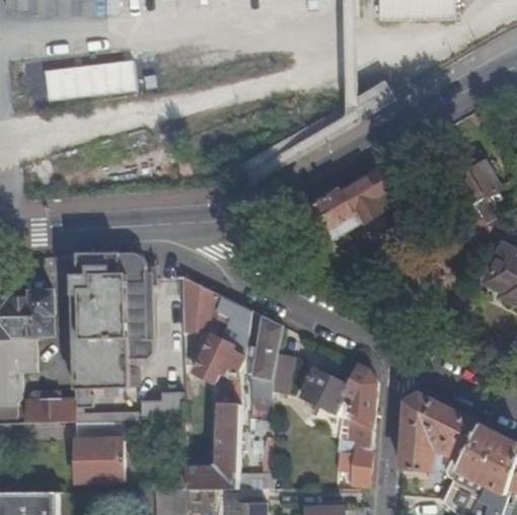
[(93,13),(93,0),(4,0),(5,7),(27,7),(27,13),(93,13)]
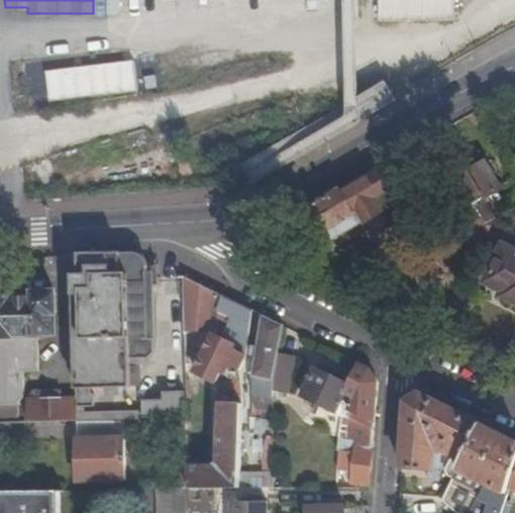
[(98,60),(103,89),(115,87),(110,59),(98,60)]
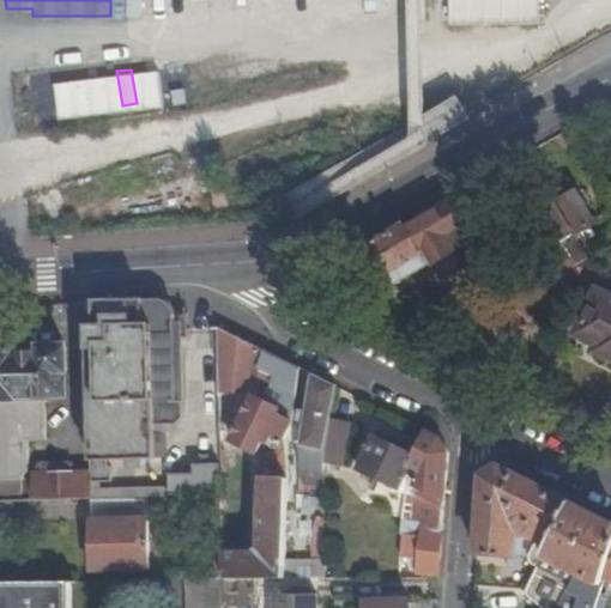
[(545,214),(562,243),(567,241),(564,236),(592,219),(574,187),(554,199),(554,201),(546,205),(543,199),(538,202),(545,214)]
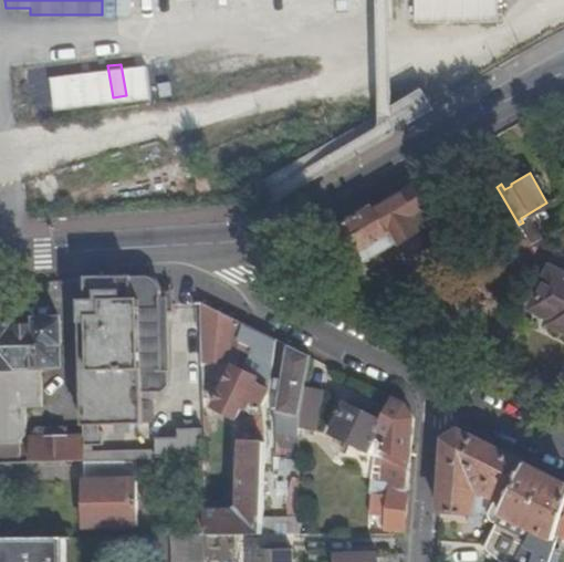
[(371,205),(332,227),(347,253),(348,252),(355,263),(392,242),(393,243),(444,214),(423,178),(372,207),(371,205)]
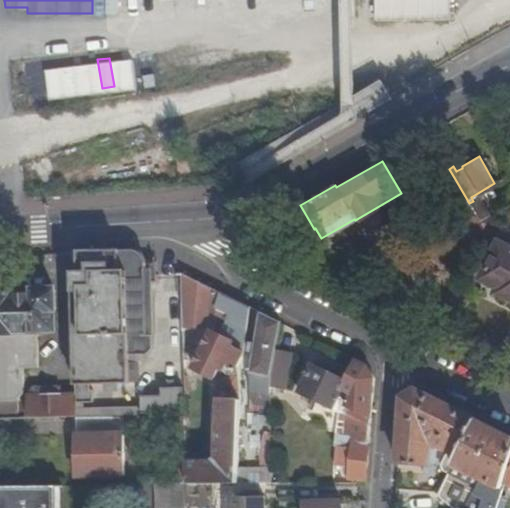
[(472,235),(479,220),(469,203),(455,179),(437,190),(449,211),(442,226),(452,231),(449,237),(459,242),(462,236),(470,240),(472,235)]
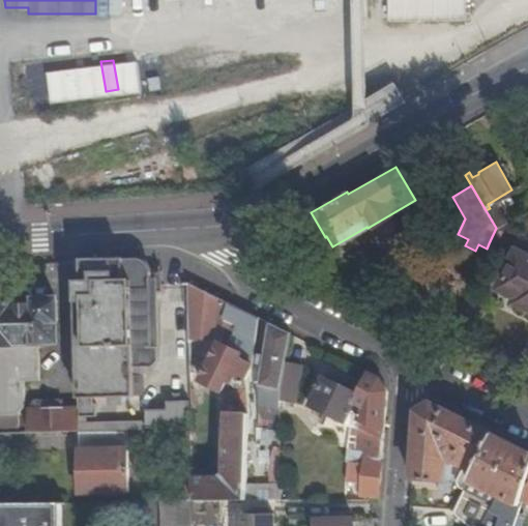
[(508,229),(496,228),(489,243),(501,250),(510,229),(508,229)]
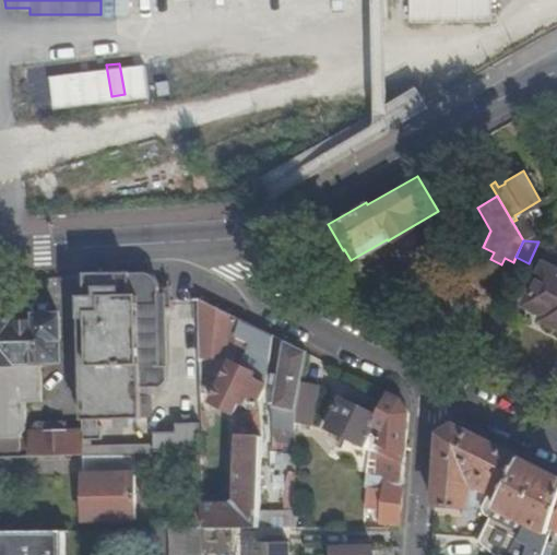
[(556,268),(543,261),(524,302),(556,317),(556,268)]
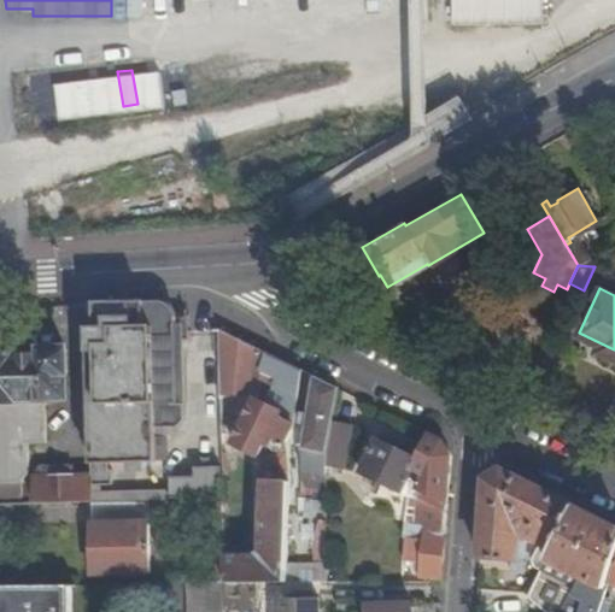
[(146,299),(83,300),(88,474),(88,483),(98,483),(109,482),(109,469),(105,469),(105,462),(129,460),(129,470),(144,469),(142,460),(153,459),(152,435),(164,435),(164,425),(174,425),(181,418),(179,337),(187,337),(186,312),(183,312),(183,316),(175,315),(170,304),(162,300),(158,299),(146,299)]
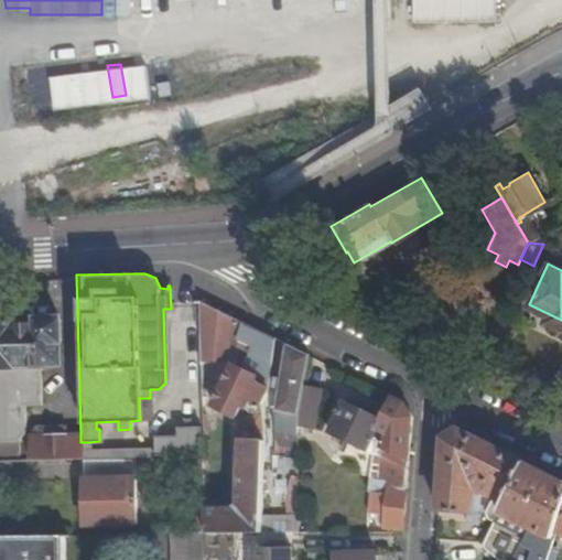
[(197,299),(198,358),(222,357),(234,318),(197,299)]
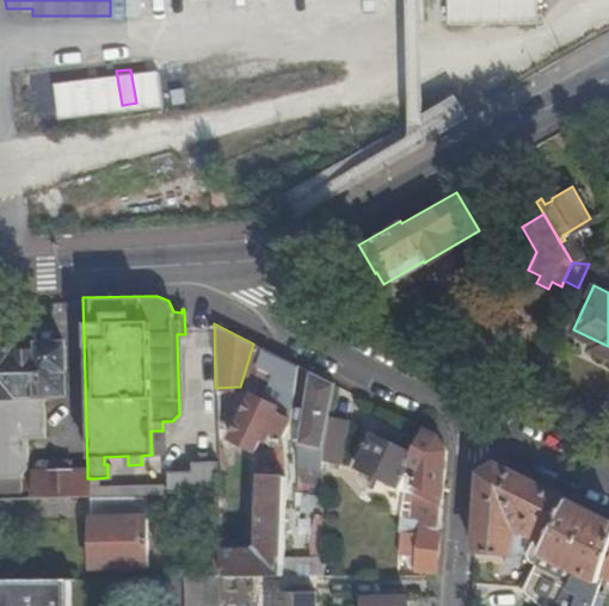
[(0,489),(22,489),(20,477),(25,469),(24,438),(42,437),(41,393),(62,391),(62,368),(63,368),(62,342),(38,344),(38,350),(10,351),(10,340),(0,340),(0,489)]
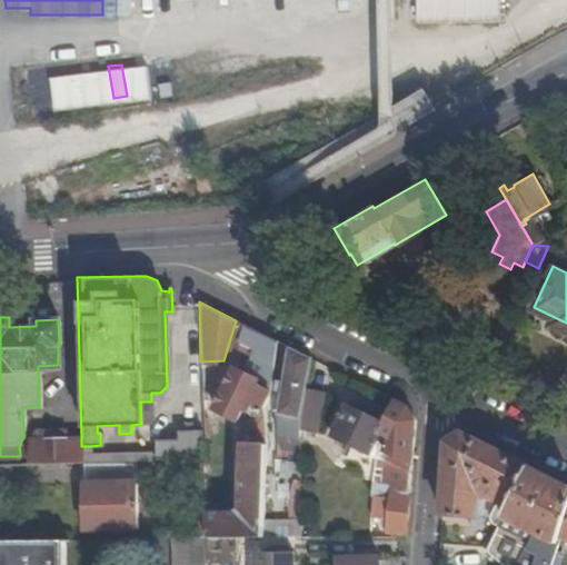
[(260,406),(268,389),(280,343),(241,324),(236,339),(251,347),(248,353),(250,354),(241,370),(232,366),(212,406),(235,418),(240,407),(245,409),(249,402),(260,406)]
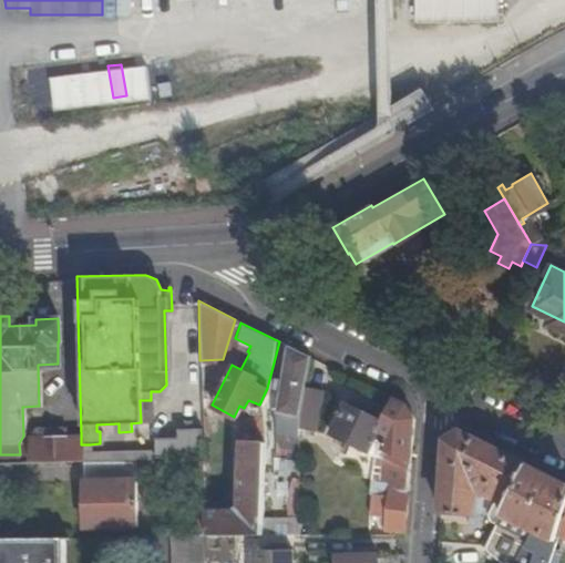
[(308,355),(285,345),(275,411),(274,443),(296,447),(296,415),(308,355)]
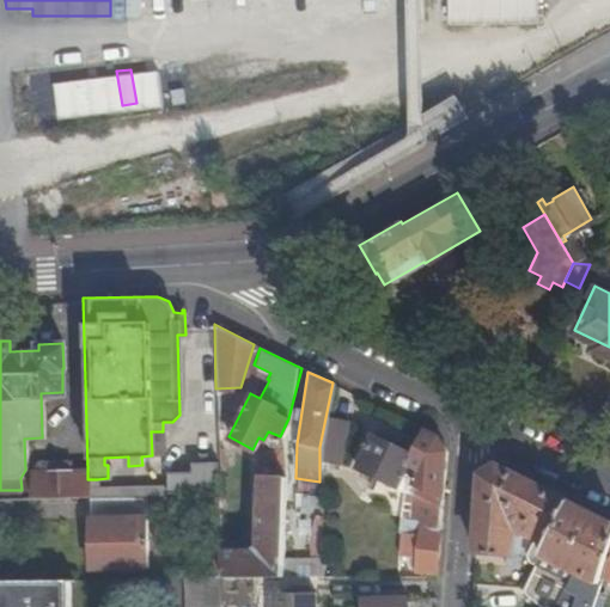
[(435,435),(420,428),(409,453),(402,471),(414,476),(409,484),(440,498),(444,451),(435,435)]
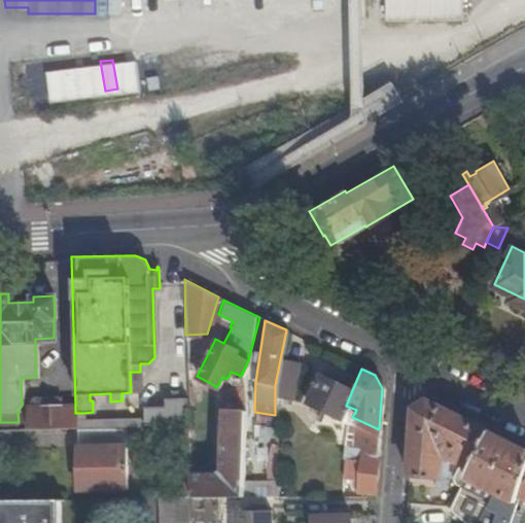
[(132,425),(144,424),(143,407),(140,372),(130,372),(131,392),(121,393),(123,401),(110,402),(110,393),(90,394),(90,401),(93,401),(93,412),(83,413),(75,413),(75,427),(125,425),(132,425)]
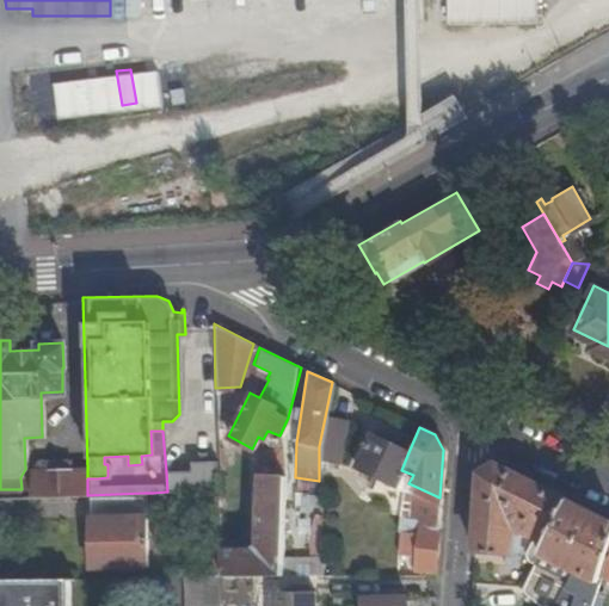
[(401,470),(408,452),(369,433),(354,465),(394,484),(400,472),(401,470)]
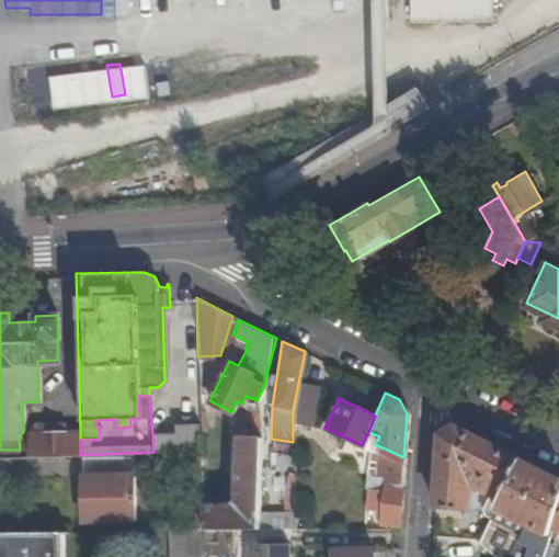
[(27,433),(27,456),(80,455),(80,440),(80,431),(64,431),(63,422),(33,423),(27,433)]
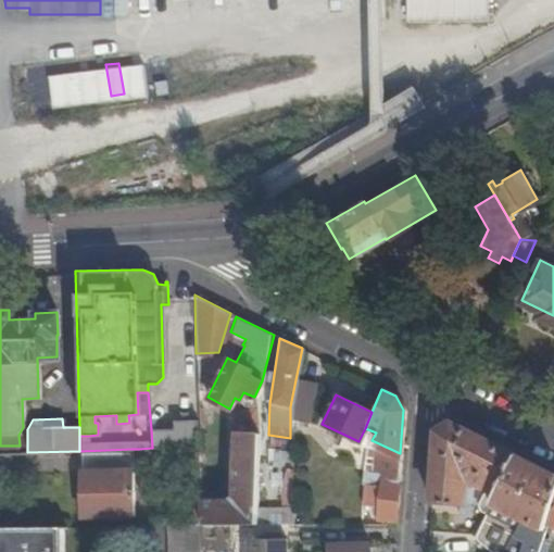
[(152,448),(186,448),(198,447),(198,419),(173,419),(173,429),(151,429),(152,448)]
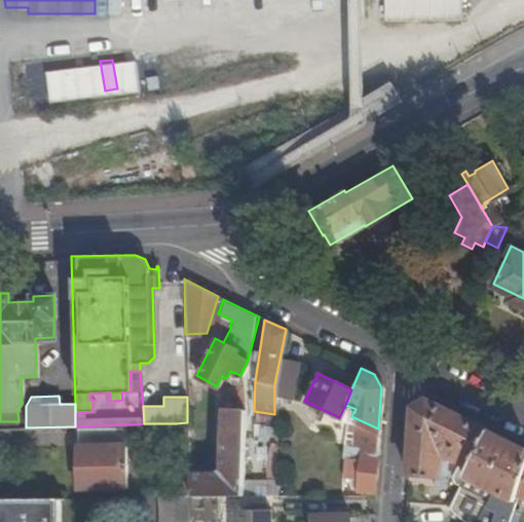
[(445,473),(452,474),(458,459),(470,464),(487,429),(425,398),(412,405),(407,473),(435,475),(434,483),(444,484),(445,473)]
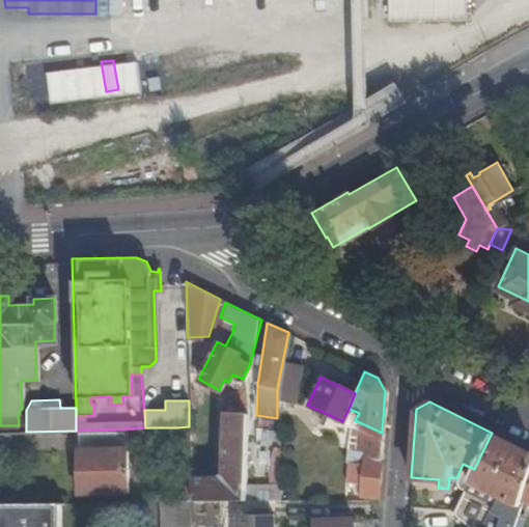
[(190,477),(190,497),(191,500),(219,500),(244,500),(244,487),(246,413),(223,412),(222,475),(219,477),(190,477)]
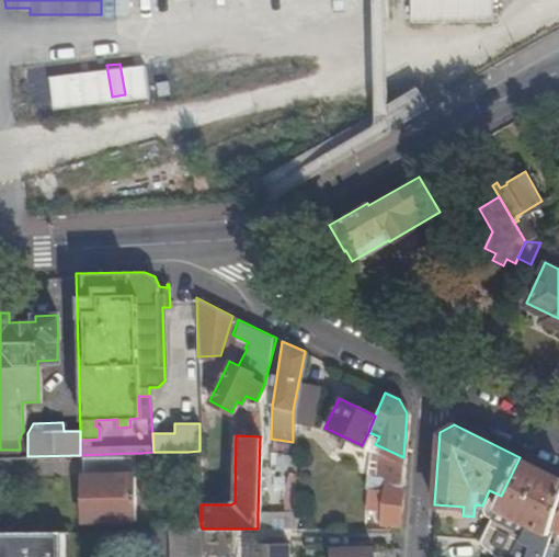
[(368,448),(366,473),(384,476),(384,482),(401,486),(402,464),(368,448)]
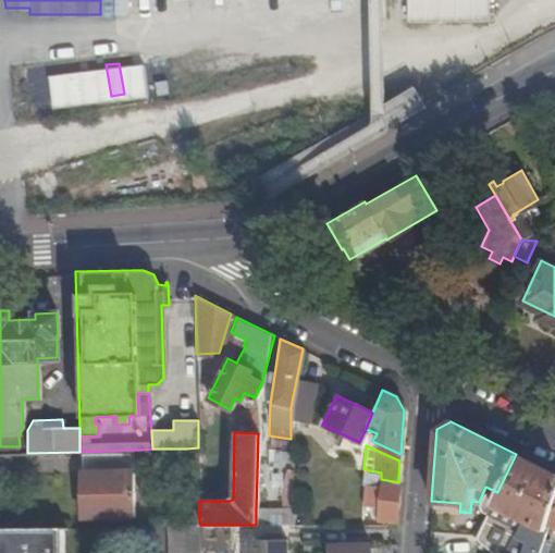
[(186,449),(187,521),(199,521),(199,501),(198,447),(186,449)]
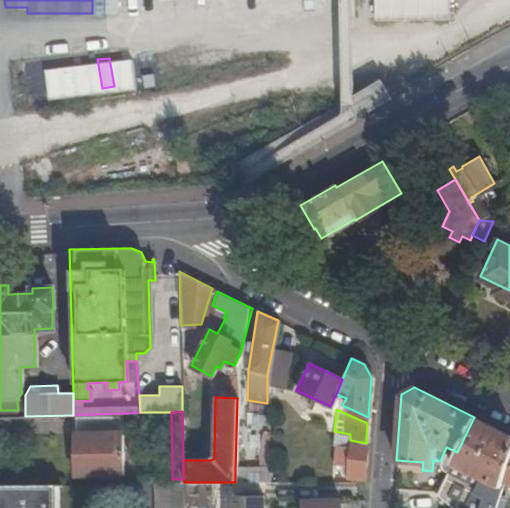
[(121,413),(73,415),(73,431),(121,432),(121,413)]
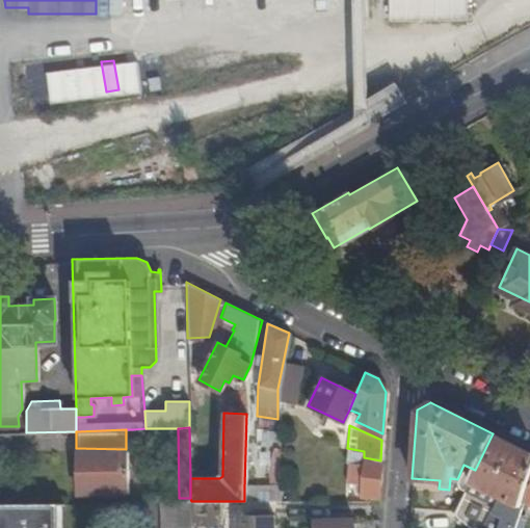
[(466,489),(454,513),(465,522),(472,527),(513,527),(522,505),(529,479),(529,451),(493,433),(475,470),(464,465),(457,479),(459,485),(459,486),(466,489)]
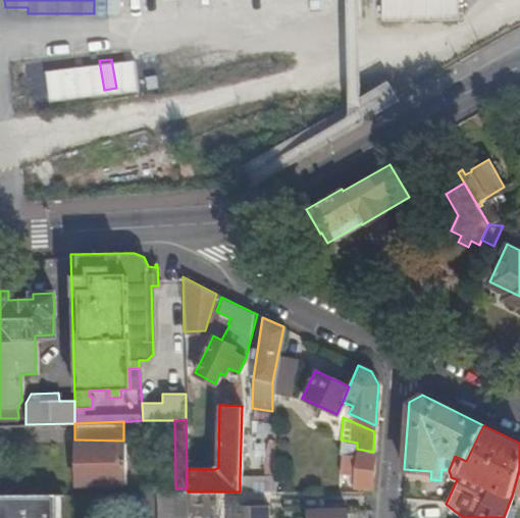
[(123,441),(74,439),(74,482),(123,482),(123,441)]
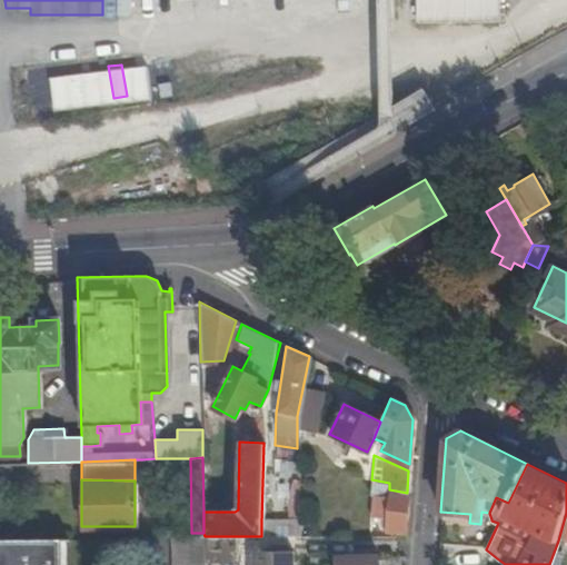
[(371,479),(369,494),(372,495),(370,515),(387,517),(386,531),(404,533),(407,493),(389,489),(389,483),(371,479)]
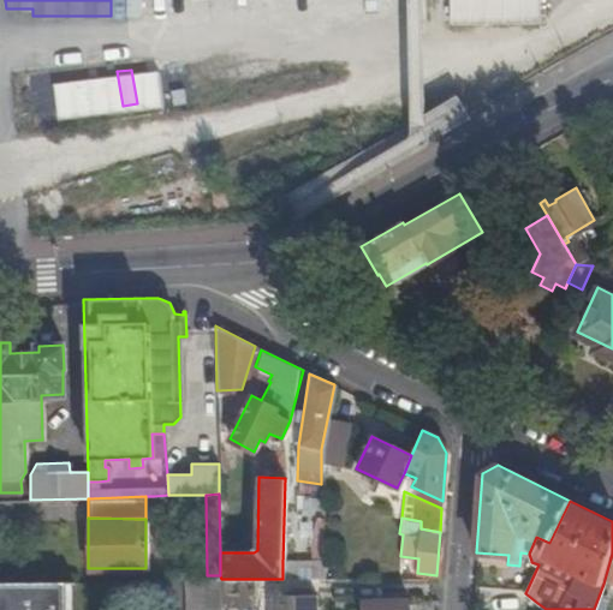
[(283,563),(283,579),(322,579),(321,563),(283,563)]
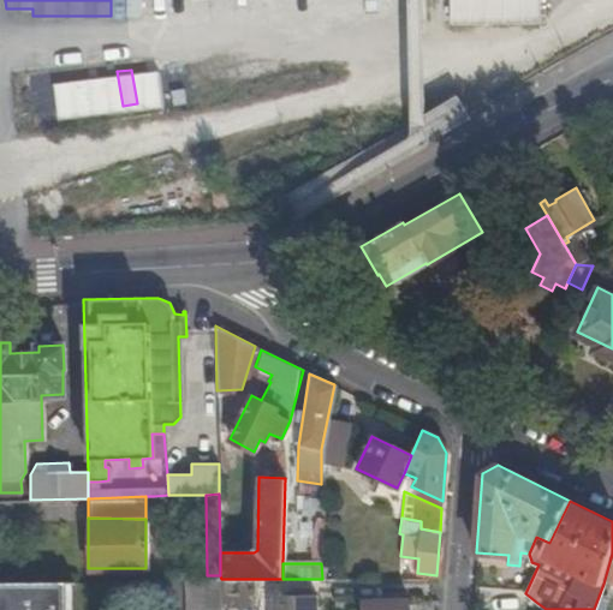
[(185,576),(185,609),(221,609),(221,604),(221,579),(220,575),(207,575),(185,576)]
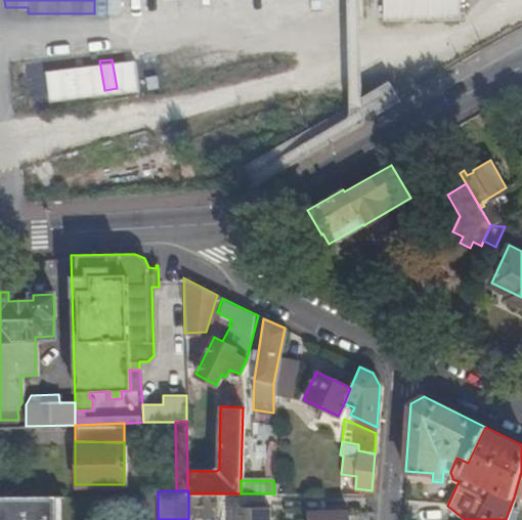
[(0,519),(54,519),(54,493),(0,494),(0,519)]
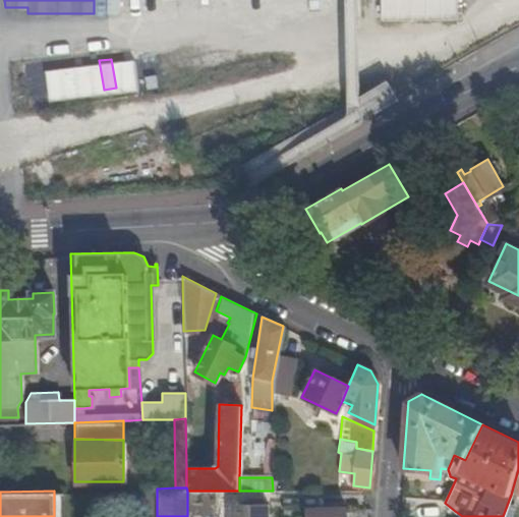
[(215,491),(187,491),(187,512),(215,511),(215,491)]
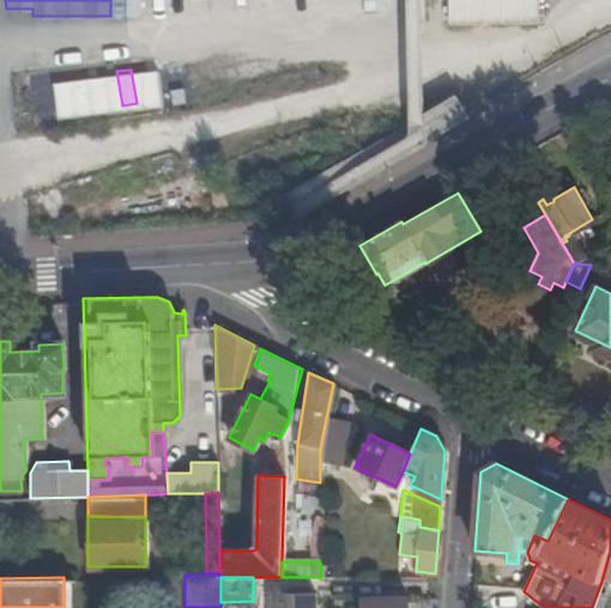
[(313,607),(313,593),(271,594),(271,607),(313,607)]
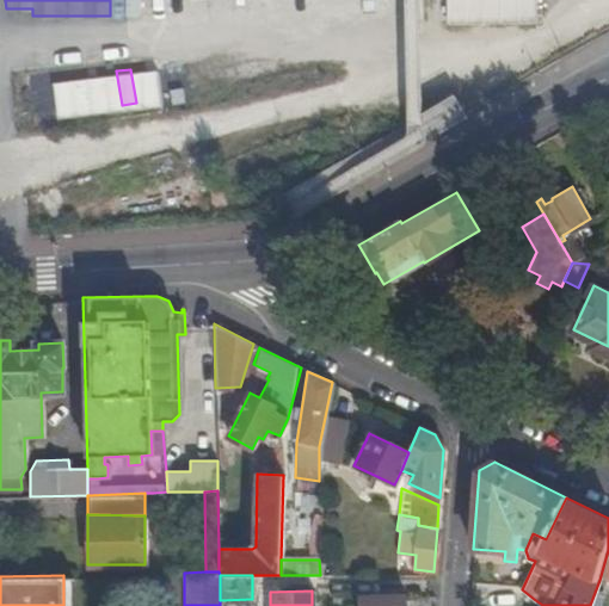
[(403,605),(404,594),(360,594),(358,605),(403,605)]
